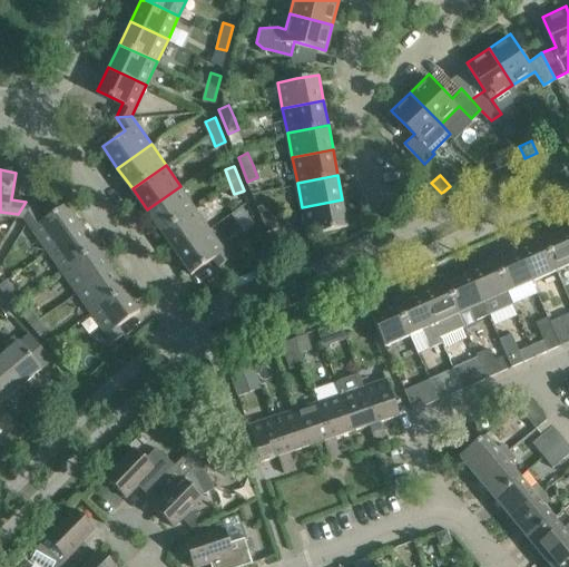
[(195,206),(180,186),(147,209),(162,230),(195,206)]
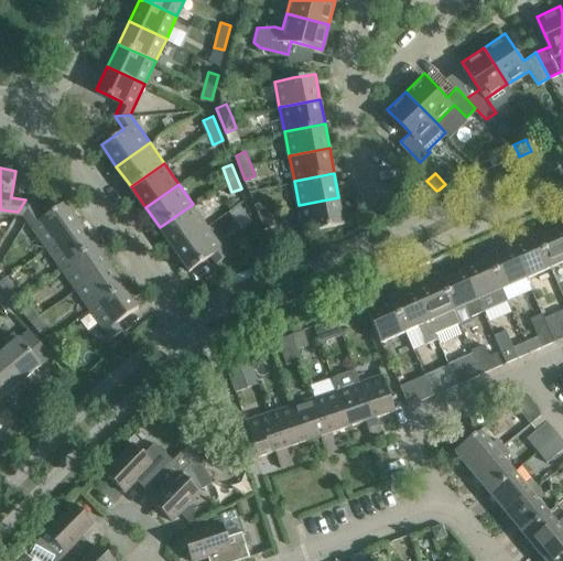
[(338,197),(299,205),(304,230),(344,223),(338,197)]
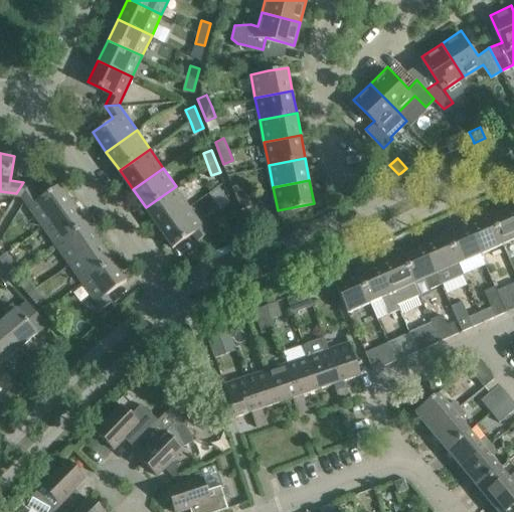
[(250,203),(245,192),(241,182),(232,185),(241,207),(250,203)]
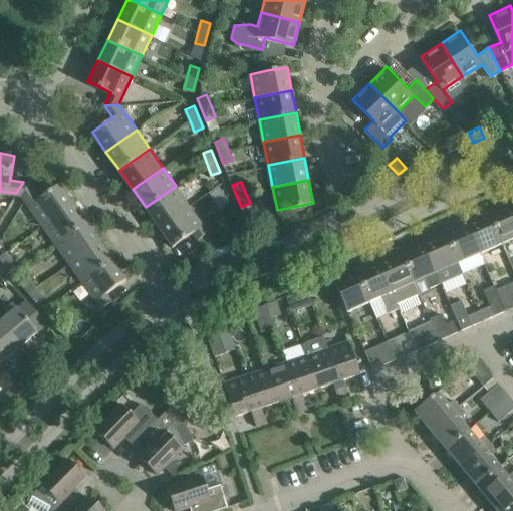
[(39,198),(32,187),(25,199),(43,224),(73,202),(59,183),(39,198)]
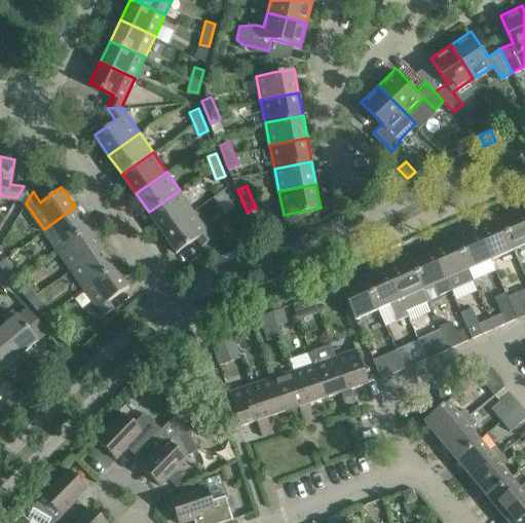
[(149,212),(162,231),(193,210),(180,190),(149,212)]
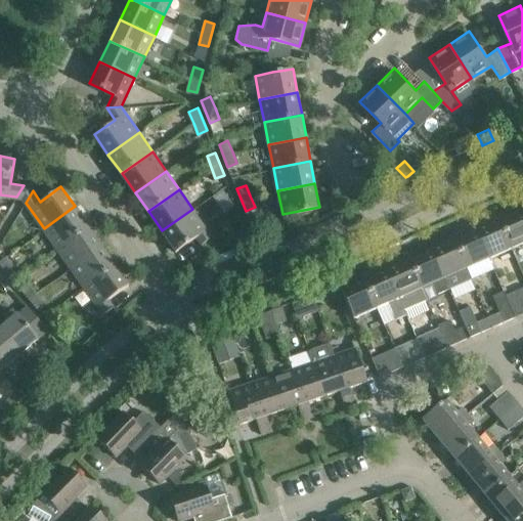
[(75,206),(44,228),(57,247),(88,225),(75,206)]
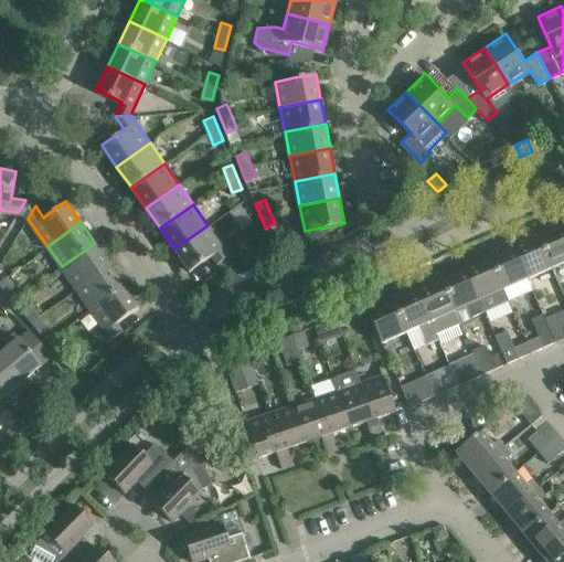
[(563,226),(562,223),(538,234),(552,265),(563,260),(563,226)]
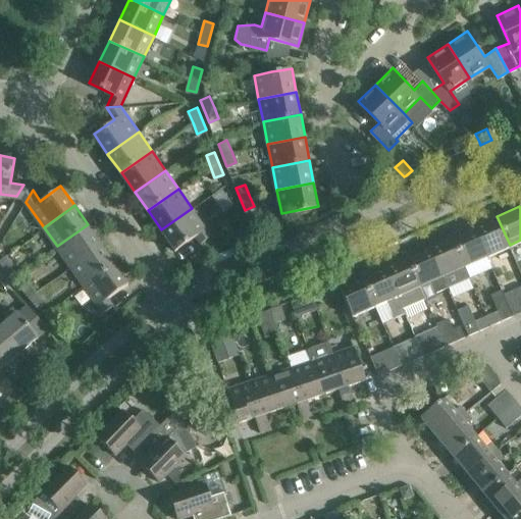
[(199,218),(192,208),(161,229),(175,249),(196,235),(201,242),(211,235),(199,218)]
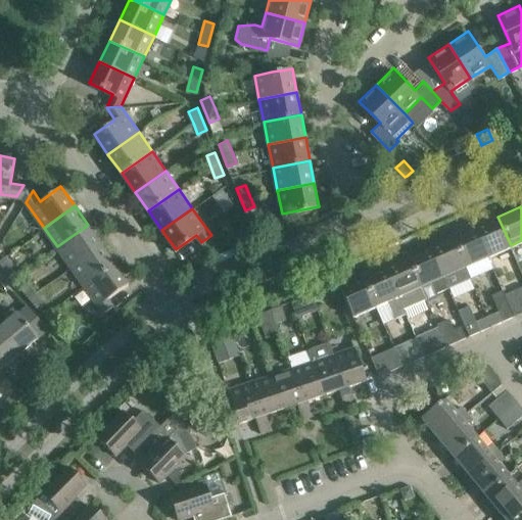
[(497,217),(475,227),(488,255),(511,245),(497,217)]
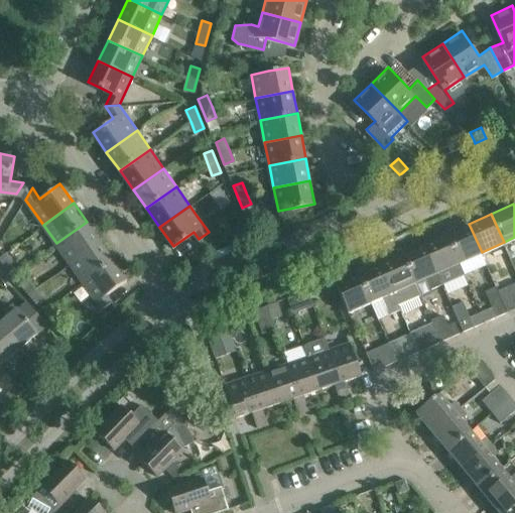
[(100,241),(87,222),(56,243),(70,262),(100,241)]
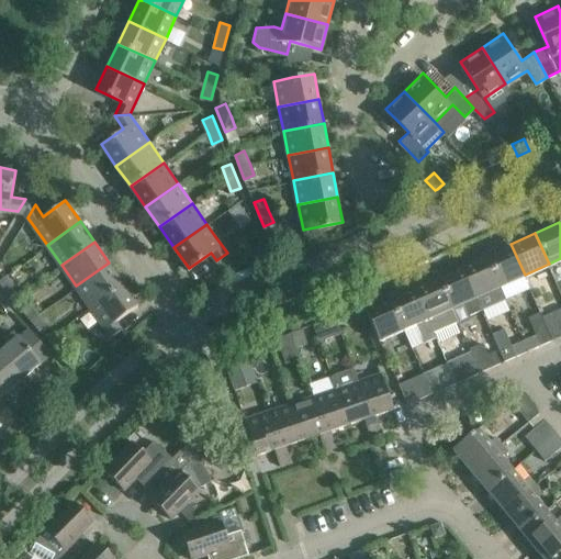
[(501,286),(525,275),(511,244),(486,254),(501,286)]
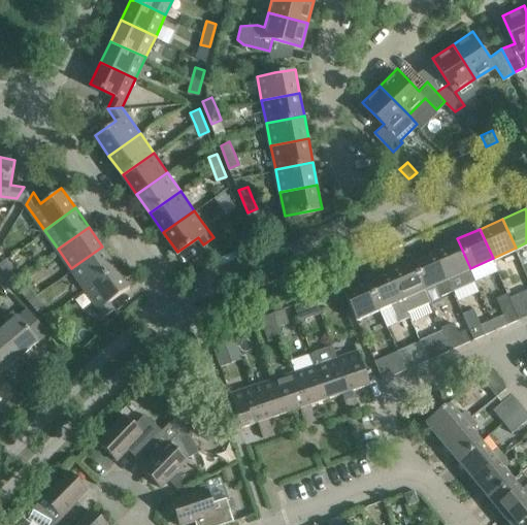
[(457,238),(435,249),(453,289),(475,280),(470,268),(457,238)]
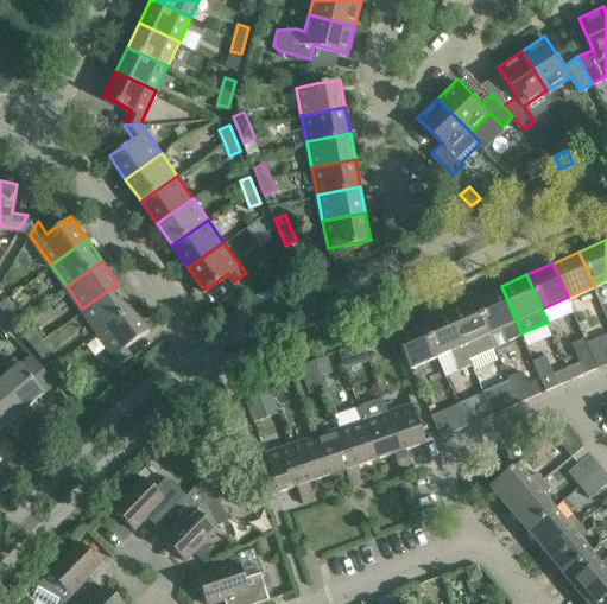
[(118,284),(82,309),(97,331),(133,305),(118,284)]
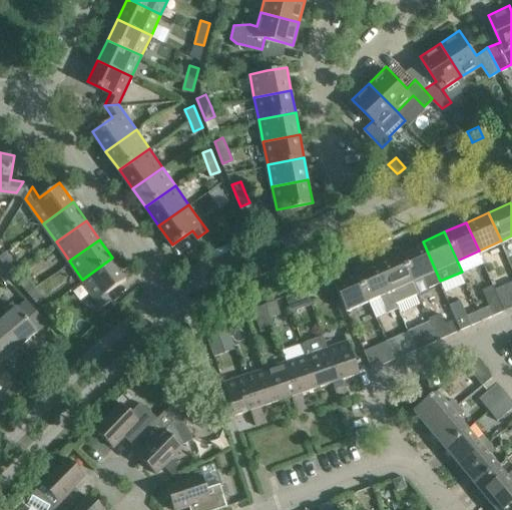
[(423,241),(401,251),(413,280),(424,275),(429,286),(440,281),(423,241)]
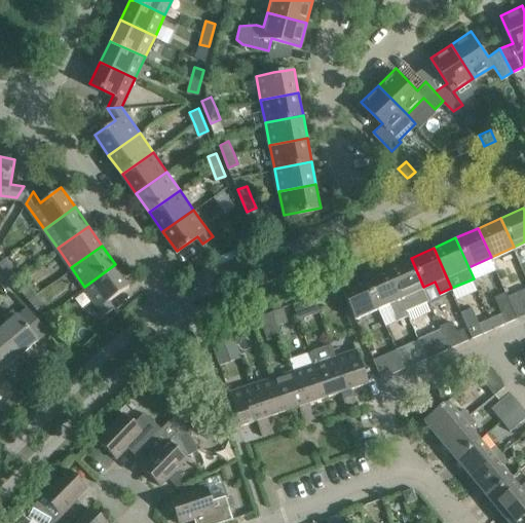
[(0,260),(0,263),(7,271),(14,265),(6,256),(0,260)]
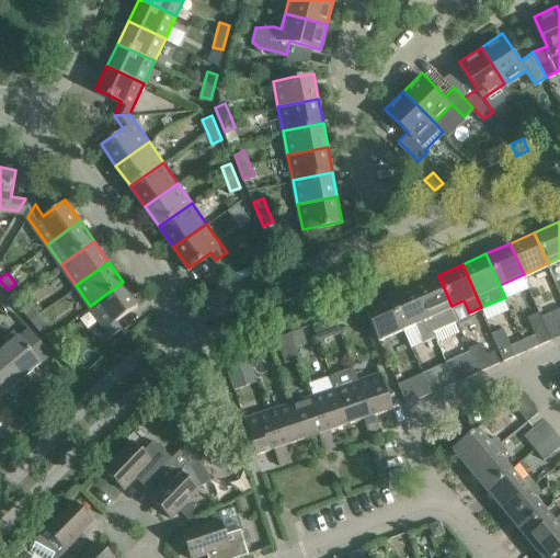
[(438,275),(414,285),(434,330),(458,319),(452,306),(438,275)]
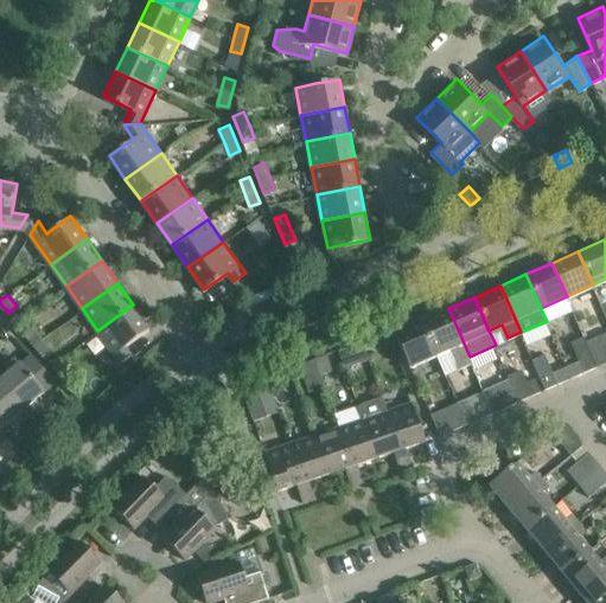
[(150,328),(133,305),(97,331),(120,361),(132,353),(126,345),(150,328)]
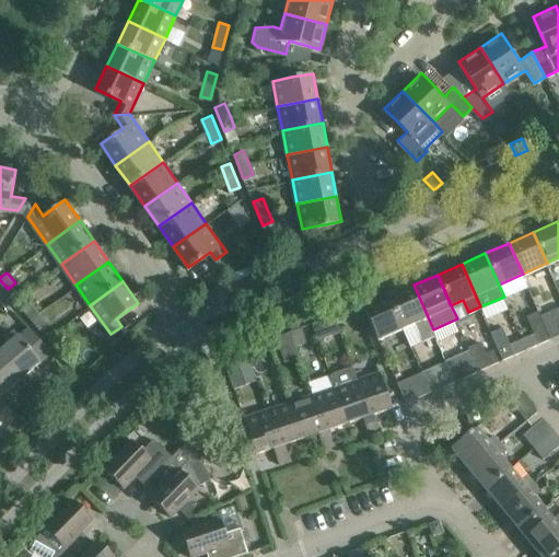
[(435,334),(433,329),(414,285),(389,296),(403,327),(415,322),(423,339),(435,334)]
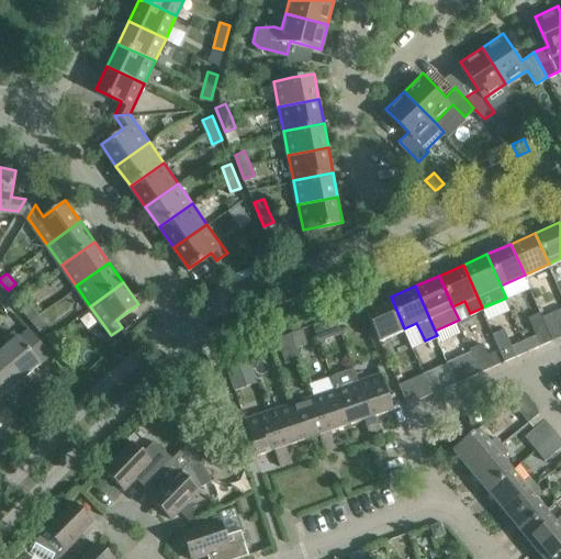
[(404,328),(391,297),(366,308),(380,338),(404,328)]
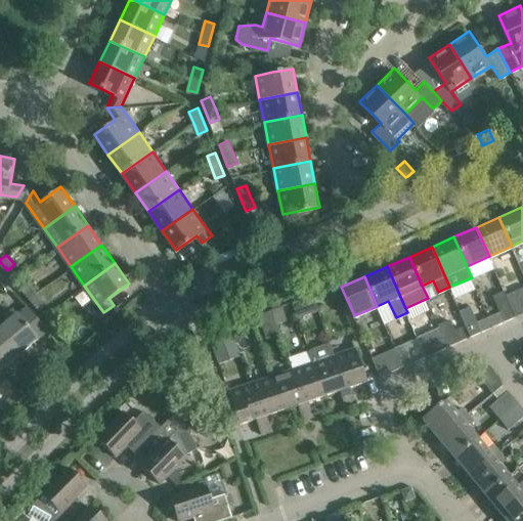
[(20,288),(37,306),(44,300),(29,281),(20,288)]
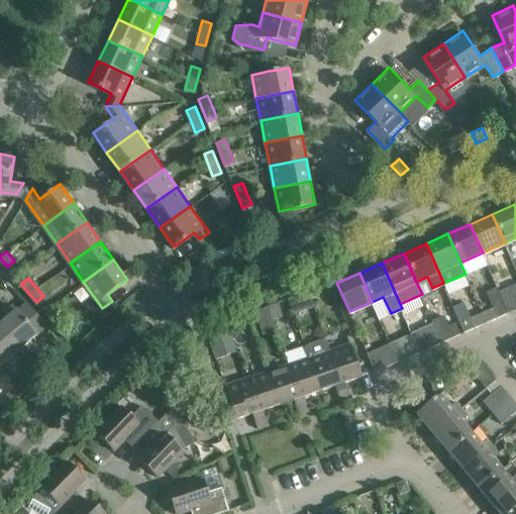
[(515,282),(499,290),(509,311),(515,308),(515,282)]
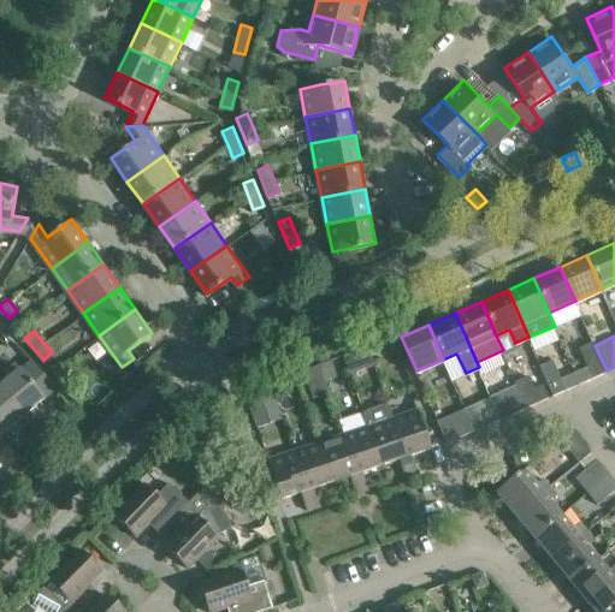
[(589,364),(574,370),(580,382),(607,370),(595,345),(592,339),(580,345),(589,364)]
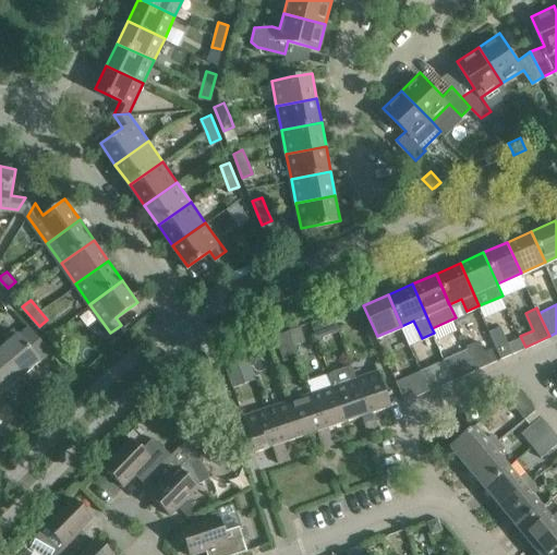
[(10,340),(0,348),(0,351),(21,376),(51,350),(29,324),(19,333),(14,327),(5,335),(10,340)]
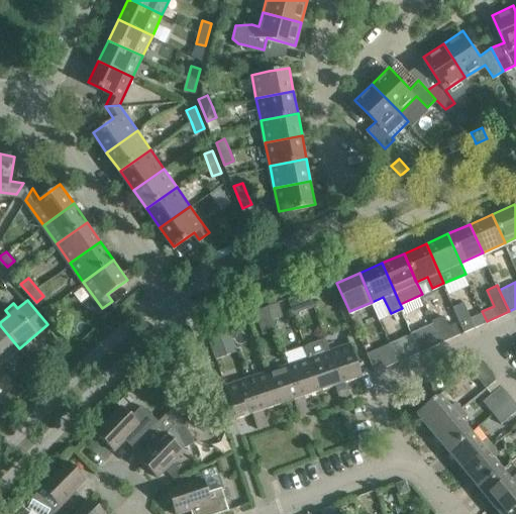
[(465,300),(453,305),(465,330),(487,321),(482,311),(472,316),(465,300)]
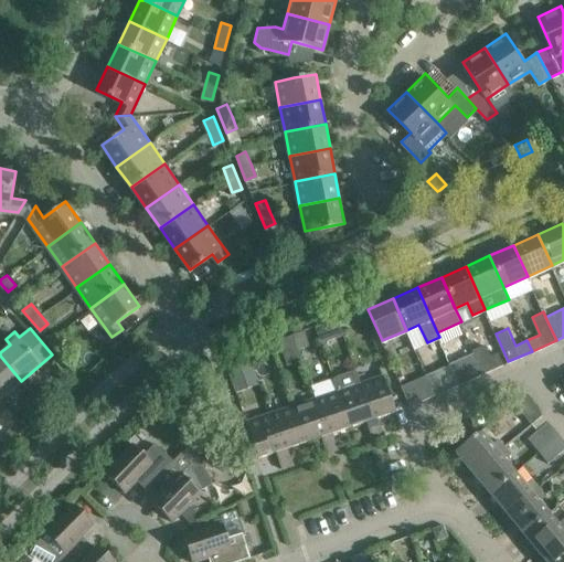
[(293,332),(270,340),(274,351),(283,348),(297,343),(293,332)]
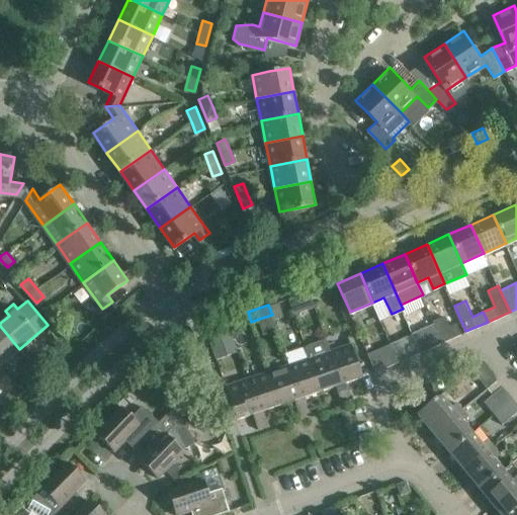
[(434,321),(438,331),(443,341),(461,333),(457,323),(450,326),(446,315),(434,321)]
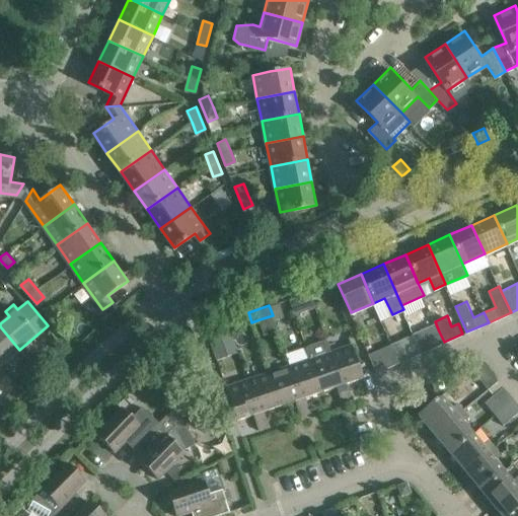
[(0,362),(1,364),(19,350),(0,326),(0,362)]
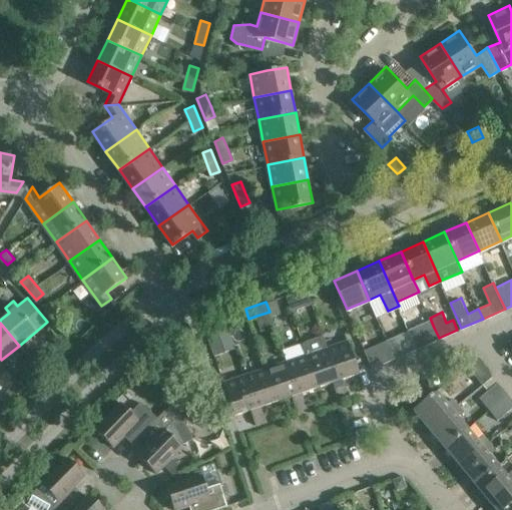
[(417,348),(427,343),(423,333),(419,324),(408,329),(417,348)]
